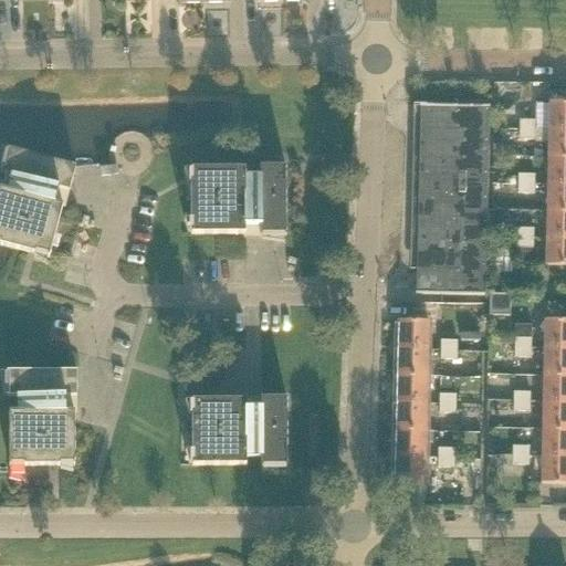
[(547,132),(565,132),(565,92),(548,92),(547,132)]
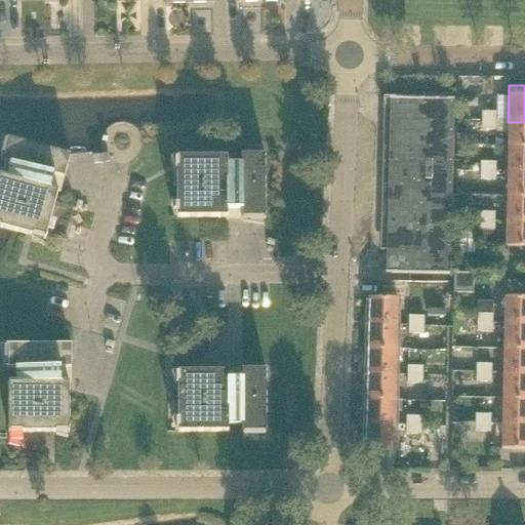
[(389,98),(389,133),(452,134),(452,99),(389,98)]
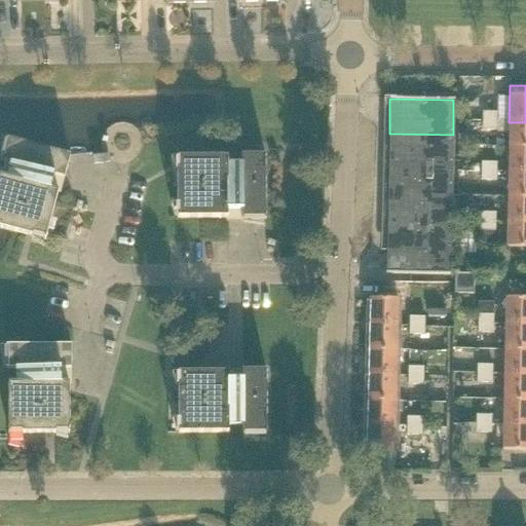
[(482,121),(497,121),(497,112),(483,112),(482,121)]
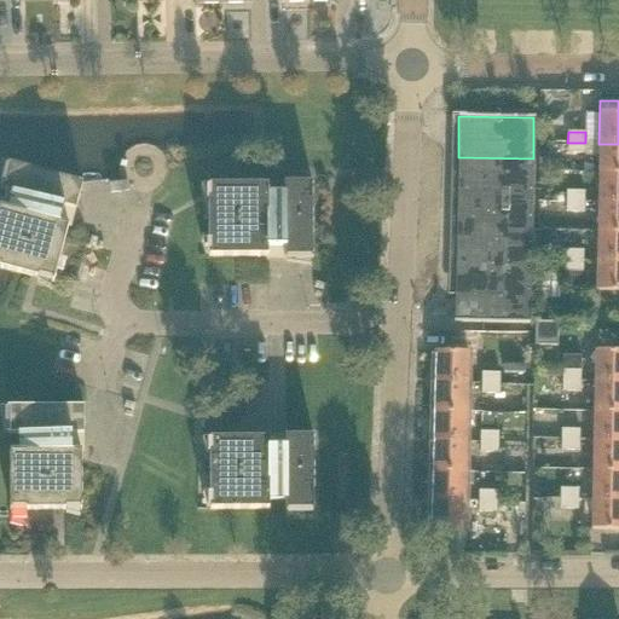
[(584,154),(585,143),(567,143),(567,152),(584,154)]
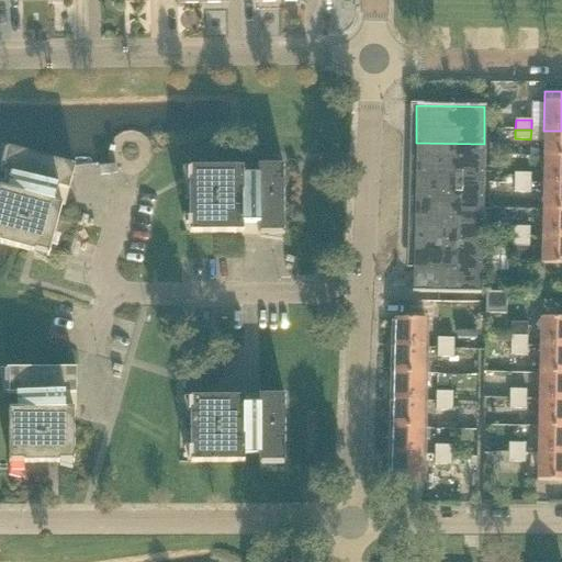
[(561,157),(561,131),(543,131),(542,157),(561,157)]
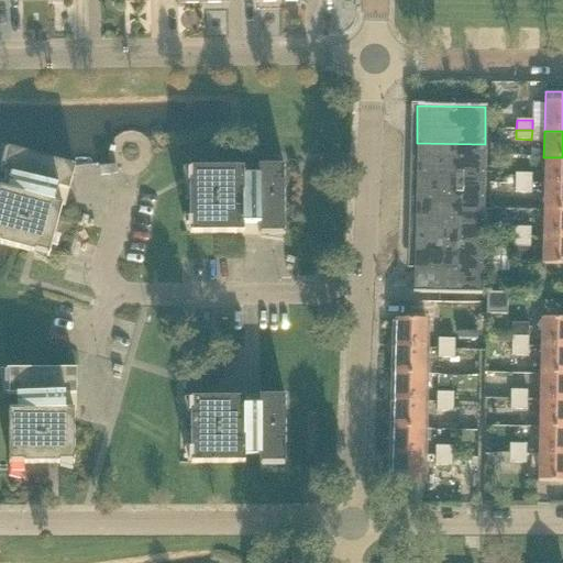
[(417,143),(416,180),(484,181),(485,144),(417,143)]
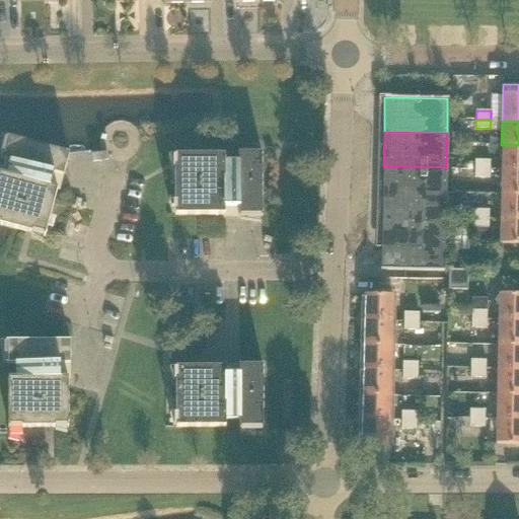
[(63,176),(69,154),(66,153),(7,138),(1,160),(11,162),(7,176),(0,173),(0,225),(12,229),(45,237),(58,190),(55,189),(58,175),(63,176)]
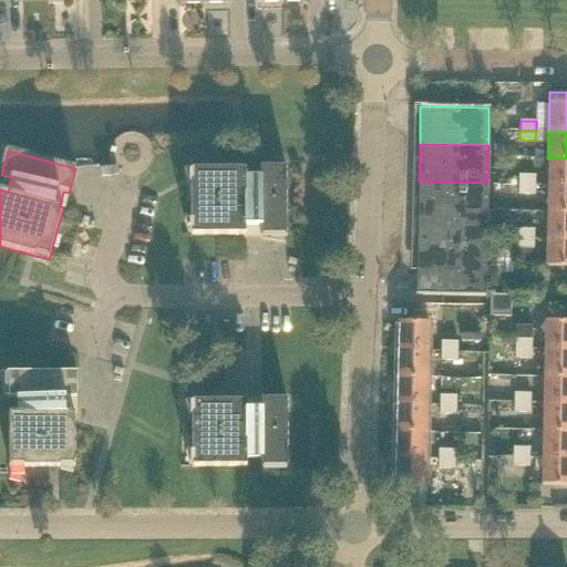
[(547,185),(566,185),(566,158),(547,158),(547,185)]
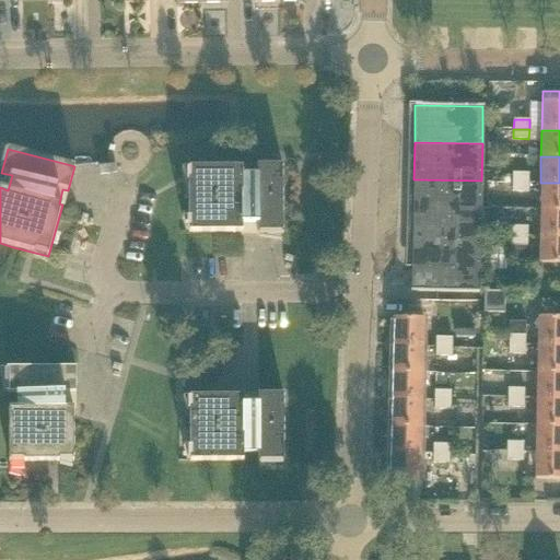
[(282,235),(282,165),(257,165),(257,176),(242,176),(242,168),(188,168),(189,233),(243,232),(243,229),(257,229),(257,235),(282,235)]
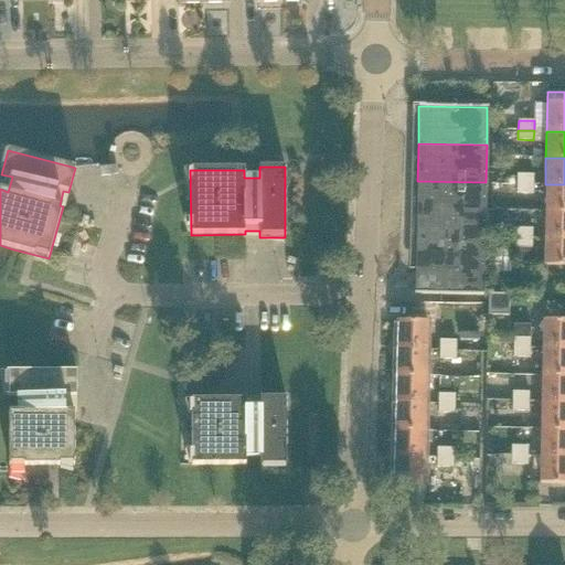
[(417,181),(416,219),(484,220),(486,182),(417,181)]
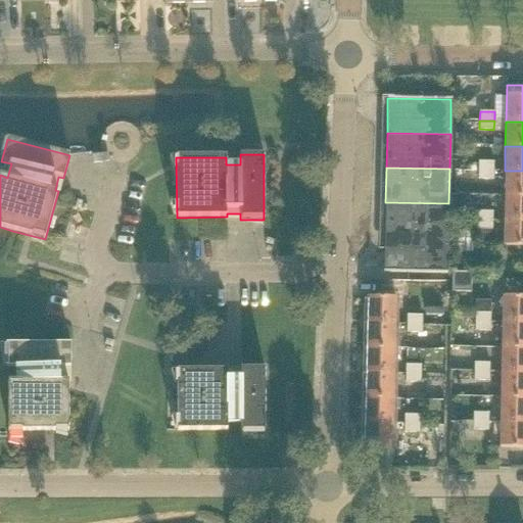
[(492,180),(492,171),(479,171),(479,180),(492,180)]
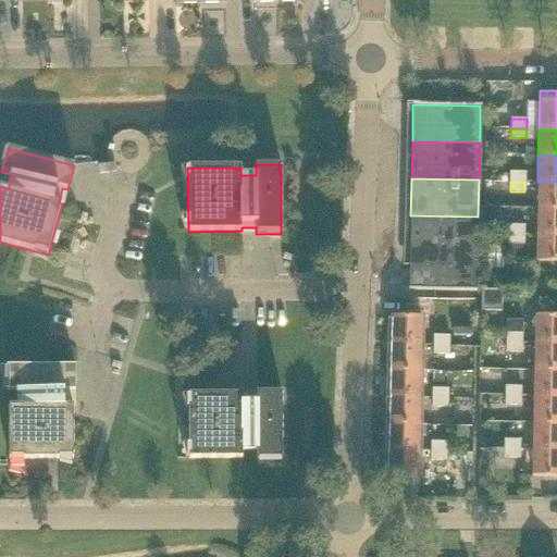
[(556,209),(556,182),(537,182),(536,209),(556,209)]
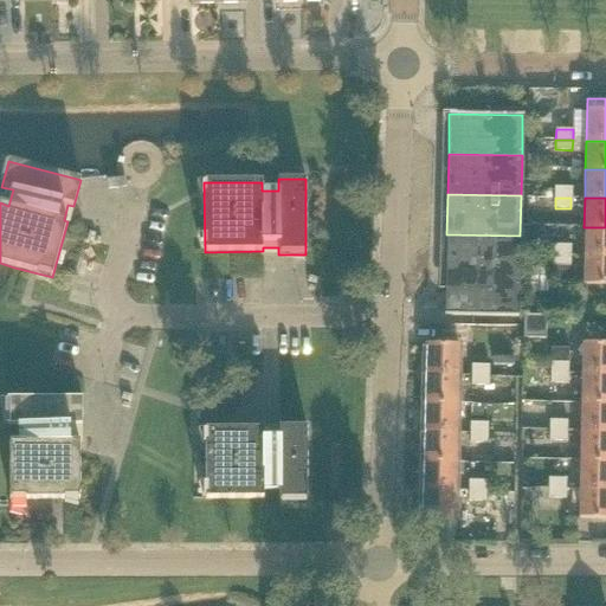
[(584,256),(605,256),(605,227),(584,227),(584,256)]
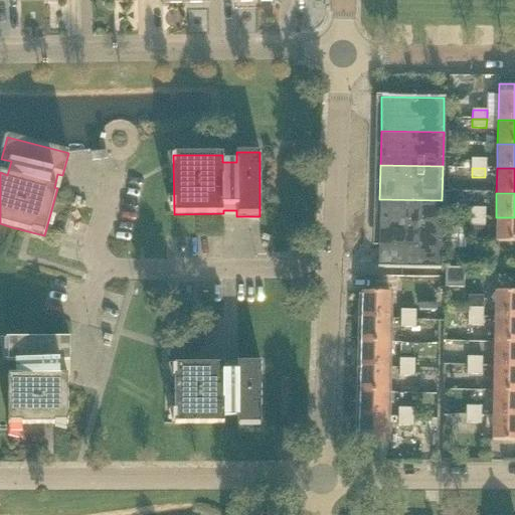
[(379,199),(379,233),(442,234),(442,200),(379,199)]
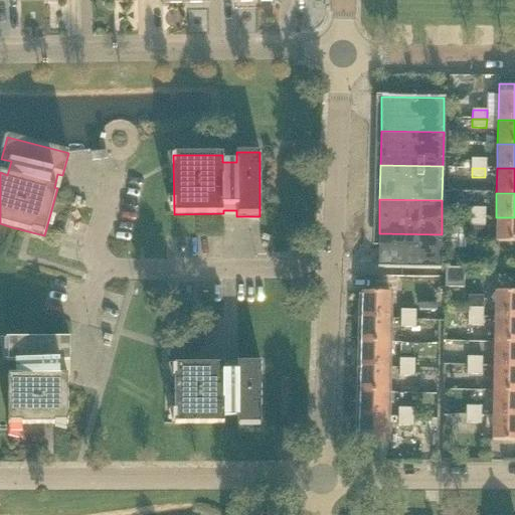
[(471,217),(485,217),(485,209),(471,209),(471,217)]
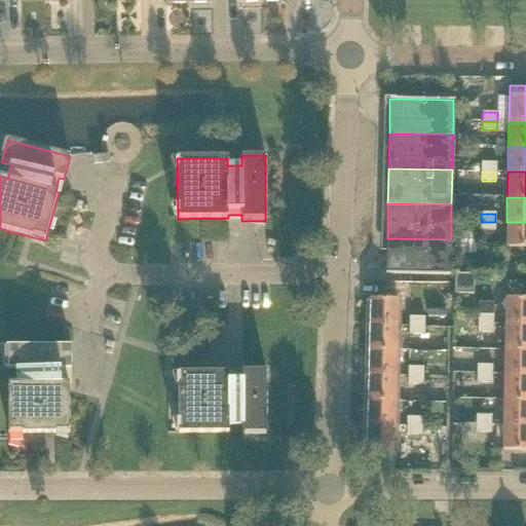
[(494,230),(495,222),(481,222),(480,230),(494,230)]
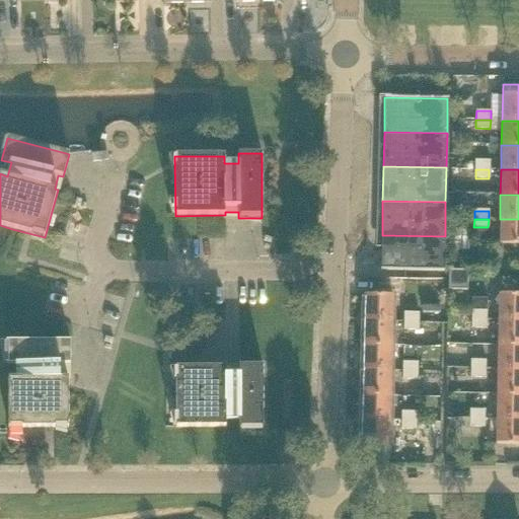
[(518,243),(518,219),(500,219),(499,244),(518,243)]
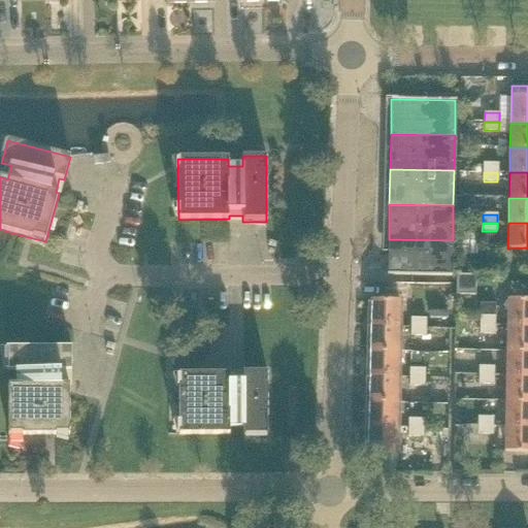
[(453,240),(389,239),(388,274),(452,275),(453,240)]
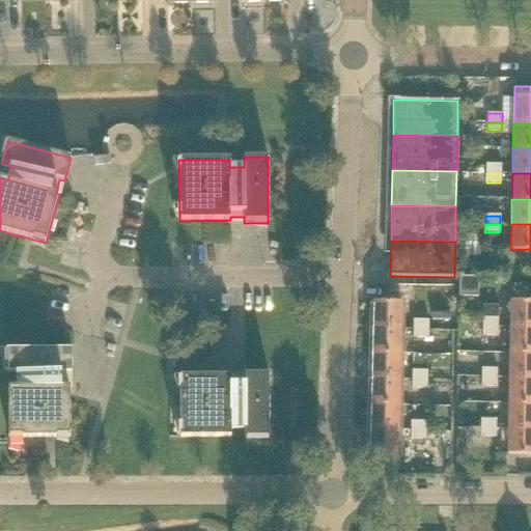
[(492,260),(492,274),(522,275),(523,259),(505,259),(504,261),(492,260)]
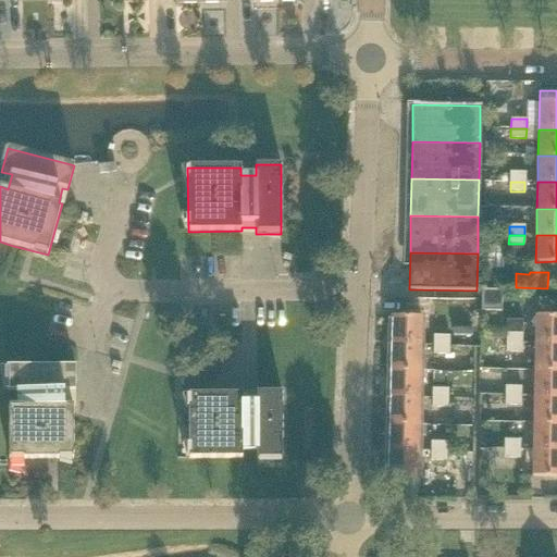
[(500,311),(500,291),(481,291),(480,311),(500,311)]
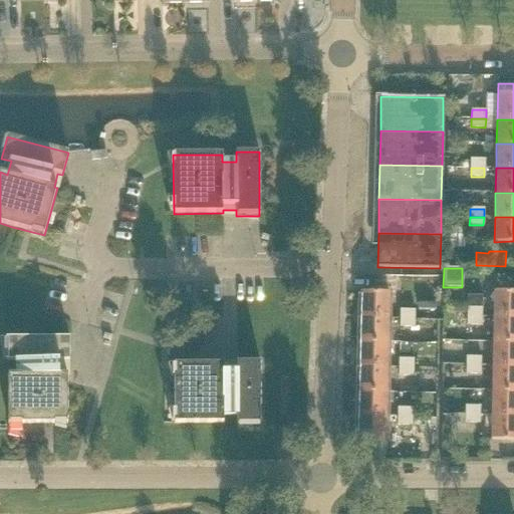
[(493,317),(513,316),(513,292),(493,292),(493,317)]
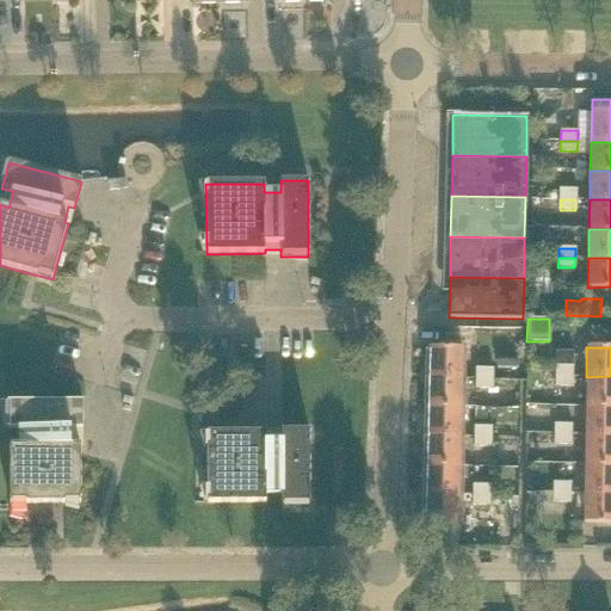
[(429,349),(427,377),(460,378),(461,349),(429,349)]
